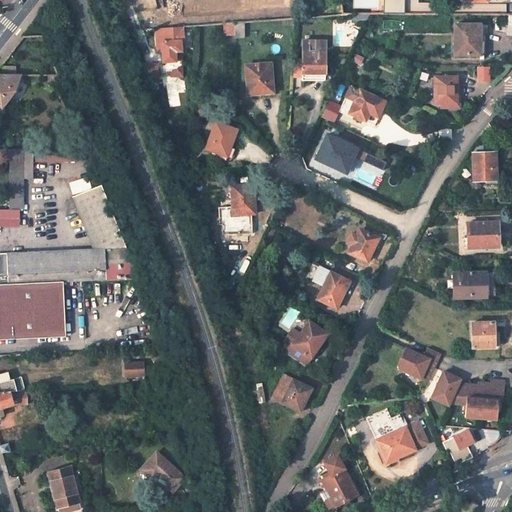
[(186,0),(165,0),(166,3),(168,3),(170,18),(187,17),(186,0)]
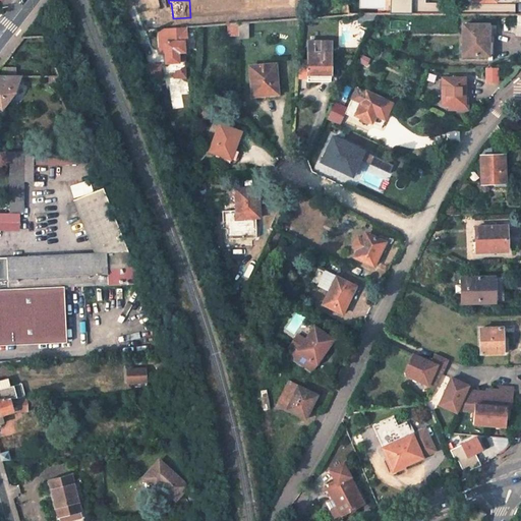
[(496,24),(462,24),(461,56),(493,56),(493,35),(496,35),(496,24)]
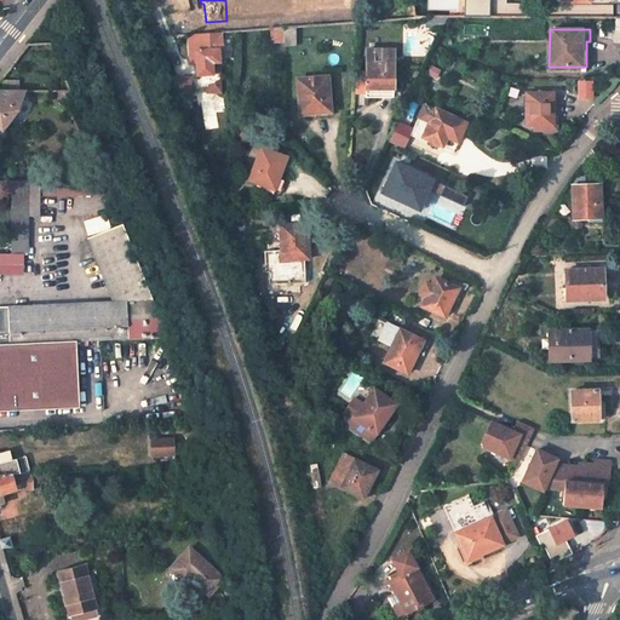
[(222,33),(189,35),(190,58),(197,57),(197,62),(199,75),(220,74),(219,58),(219,50),(223,50),(222,33)]
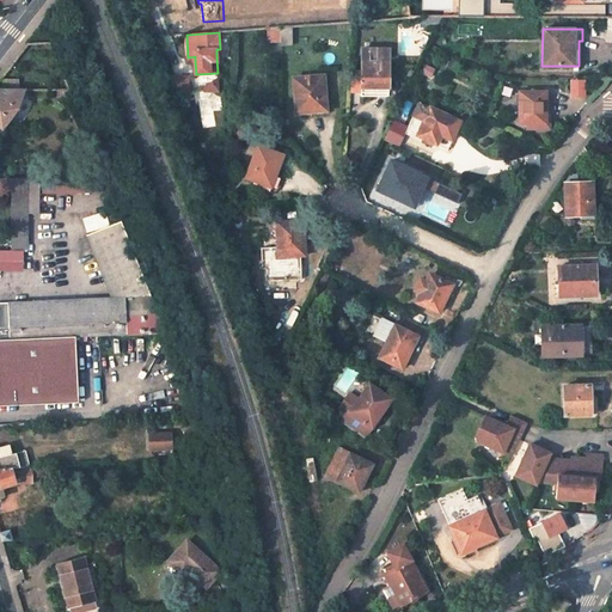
[(389,49),(361,49),(361,97),(375,98),(377,87),(389,89),(389,49)]
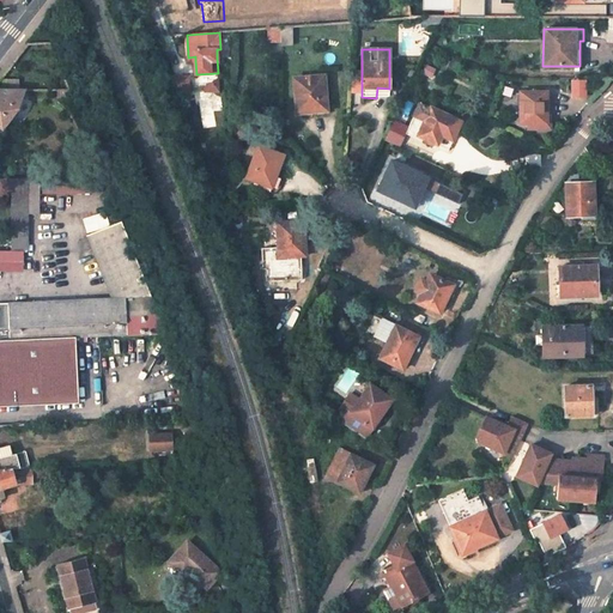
[(177,91),(190,91),(189,76),(171,77),(177,91)]
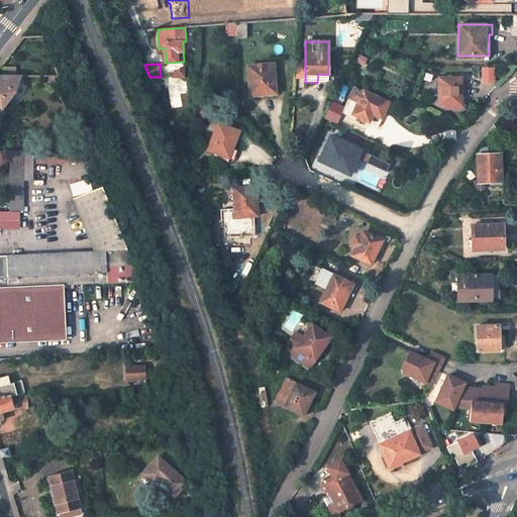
[(274,65),(248,67),(250,95),(263,94),(263,93),(276,91),(274,65)]
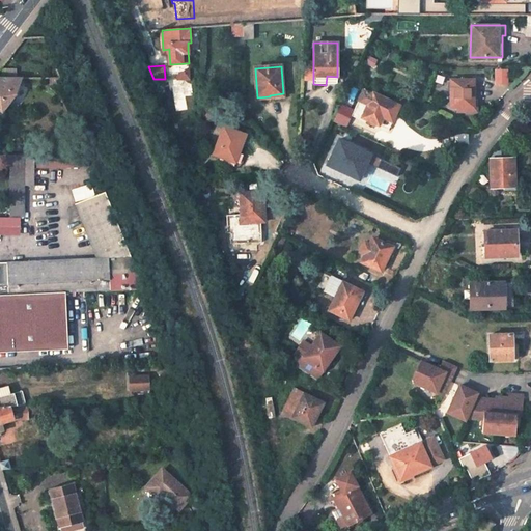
[(0,78),(15,79),(16,70),(0,68),(0,78)]
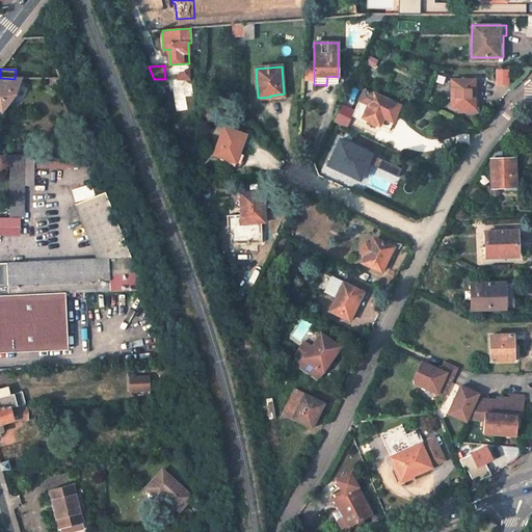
[(190,80),(190,71),(185,70),(185,74),(180,74),(180,79),(190,80)]
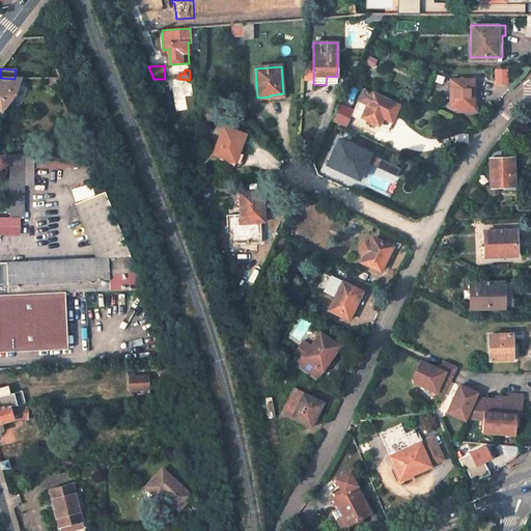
[(327,76),(326,85),(337,85),(337,77),(327,76)]
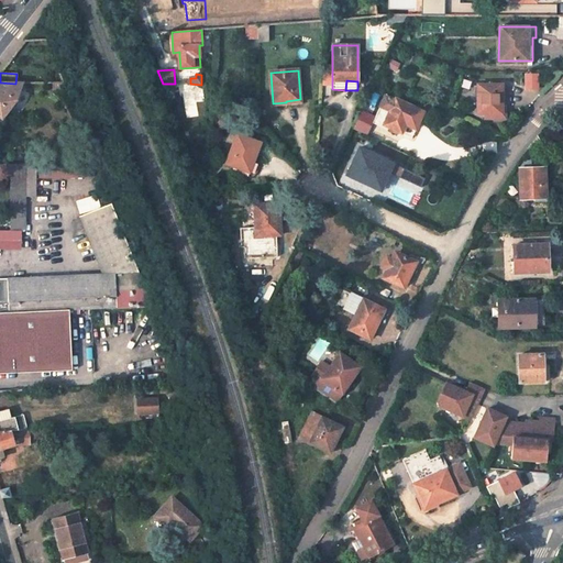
[(0,116),(3,119),(18,100),(22,84),(15,84),(0,83),(0,116)]
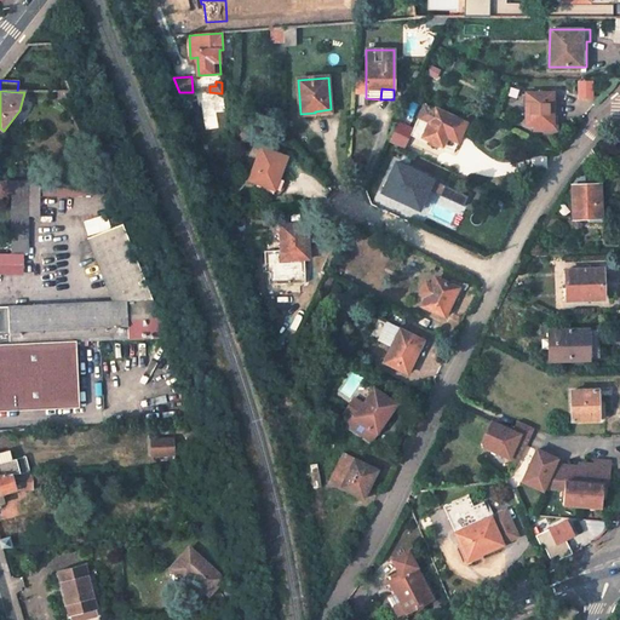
[(552,95),(527,95),(527,126),(535,126),(535,132),(557,132),(557,115),(552,115),(552,95)]
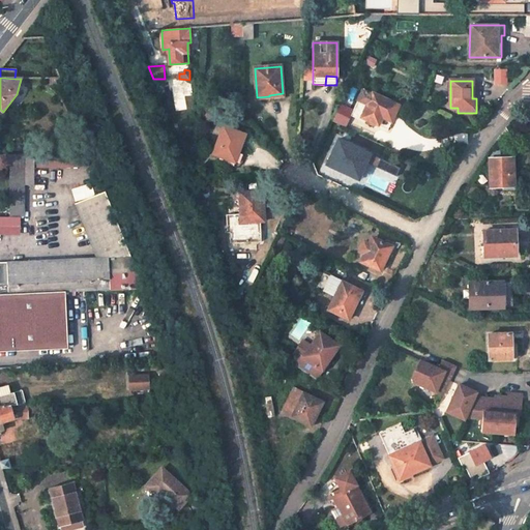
[(371,96),(362,92),(352,114),(366,120),(366,121),(376,125),(388,131),(399,107),(372,94),(371,96)]
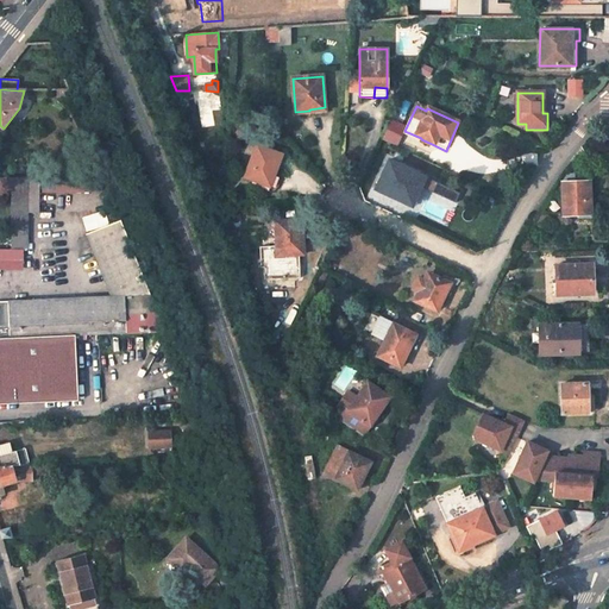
[(405,126),(393,121),(383,140),(396,146),(405,126)]
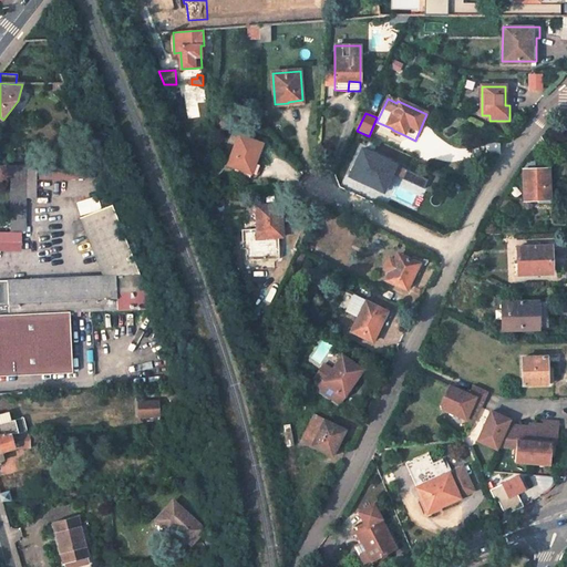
[(377,122),(375,126),(401,137),(402,134),(392,130),(392,129),(377,122)]
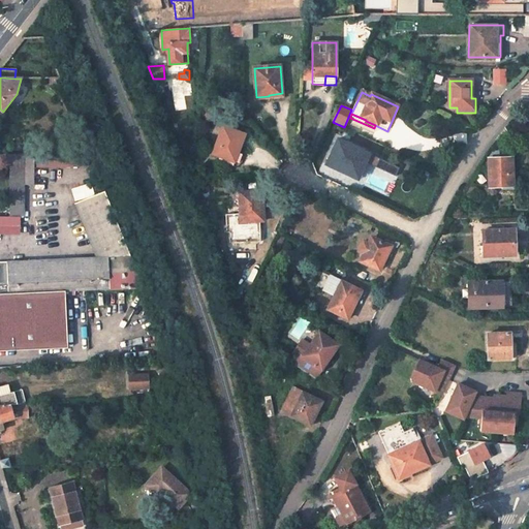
[(223,128),(213,154),(235,163),(239,153),(238,152),(244,135),(223,128)]
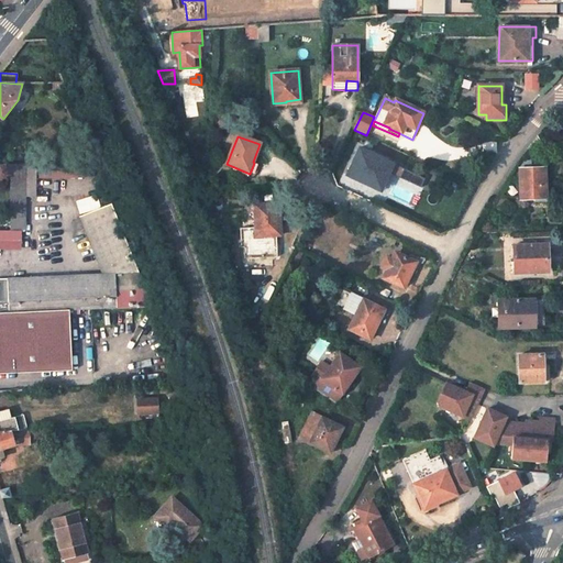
[(7,164),(10,158),(7,154),(1,153),(0,155),(0,161),(2,164),(7,164)]
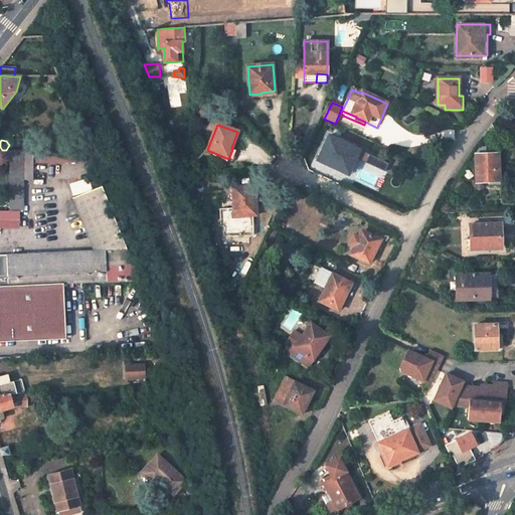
[(329,156),(325,164),(343,171),(353,147),(337,140),(334,145),(328,143),(323,153),(329,156)]
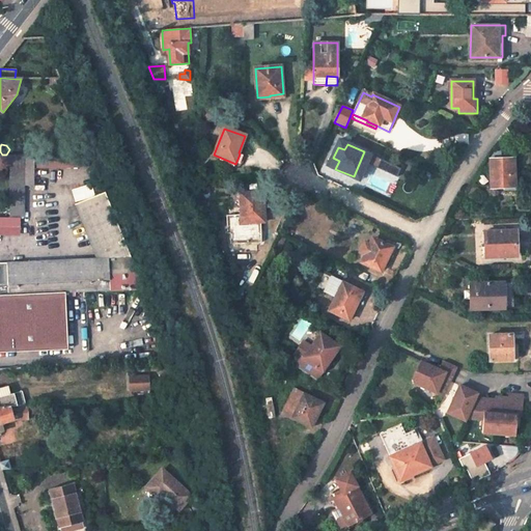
[(8,155),(8,218),(17,218),(17,183),(26,183),(26,155),(8,155)]
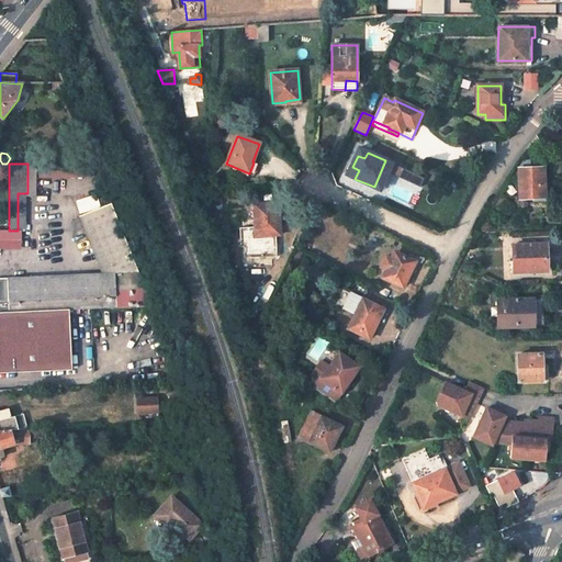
[(540,168),(517,169),(519,200),(544,198),(544,184),(541,184),(540,168)]
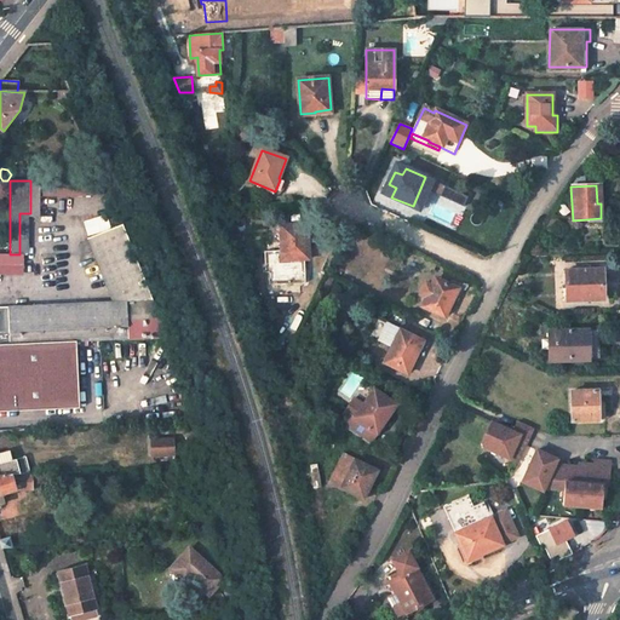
[(309,225),(281,225),(282,251),(265,252),(267,273),(269,273),(269,285),(305,283),(305,259),(310,259),(309,225)]
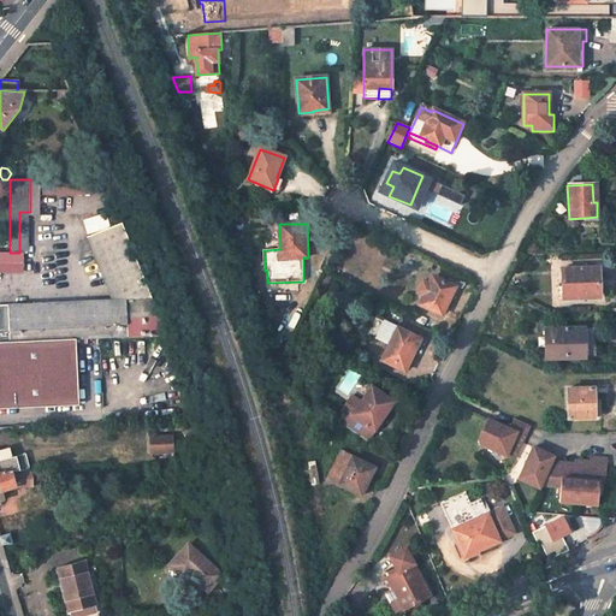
[(0,343),(75,341),(141,337),(138,300),(152,298),(125,234),(92,247),(113,301),(0,306),(0,343)]
